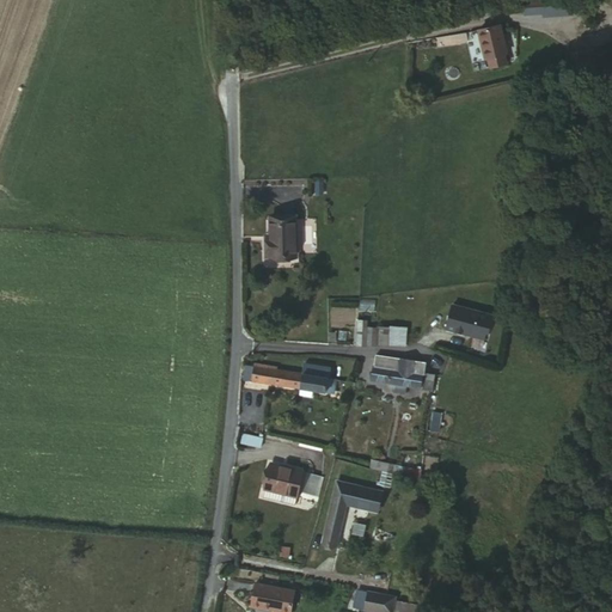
[(475,31),(481,59),(484,59),(487,69),(505,65),(502,55),(505,54),(499,26),(475,31)]
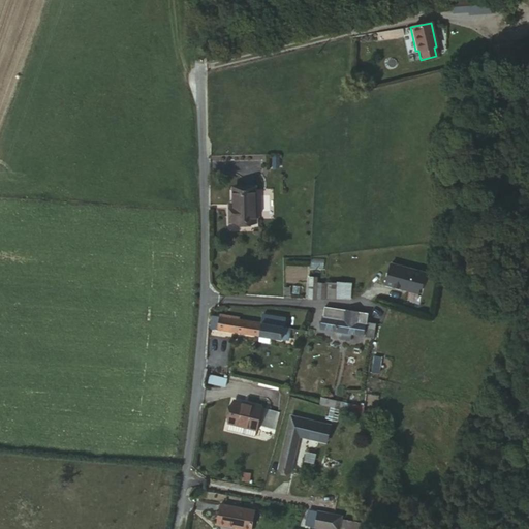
[(376,33),(378,41),(404,36),(402,28),(376,33)]
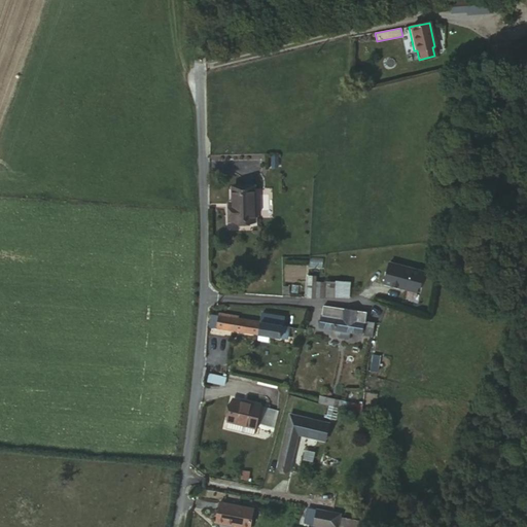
[(227,223),(251,223),(250,187),(232,187),(232,209),(227,209),(227,223)]
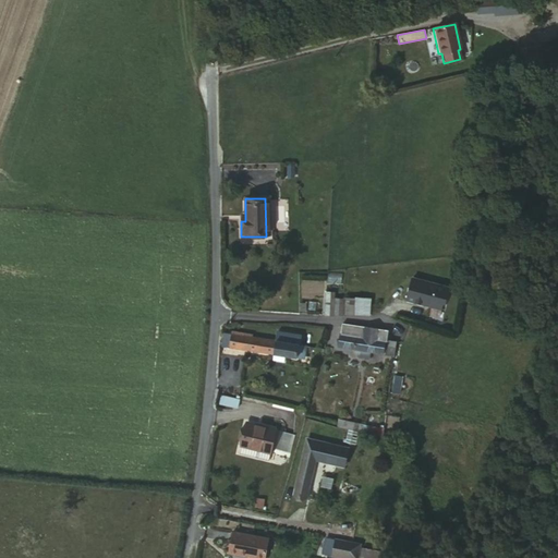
[(435,293),(441,284),(431,277),(419,269),(410,283),(416,289),(420,283),(435,293)]
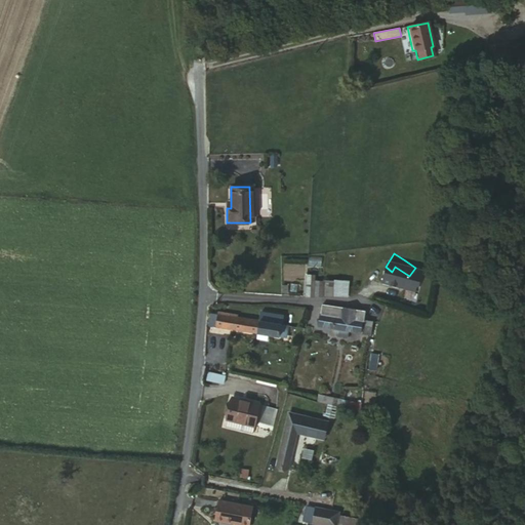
[(405,260),(415,268),(419,261),(409,254),(405,260)]
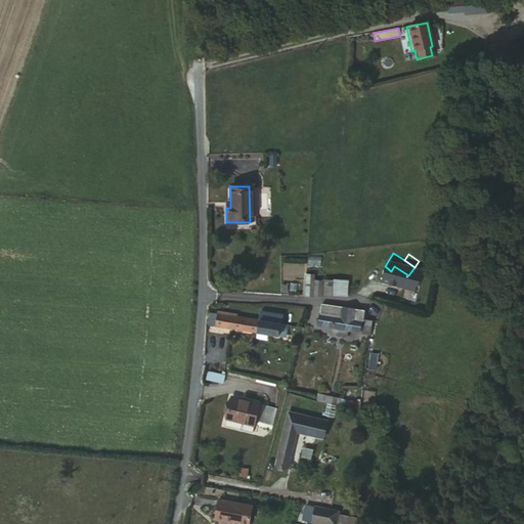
[(312,274),(306,273),(304,279),(303,296),(311,296),(311,294),(312,279),(312,274)]
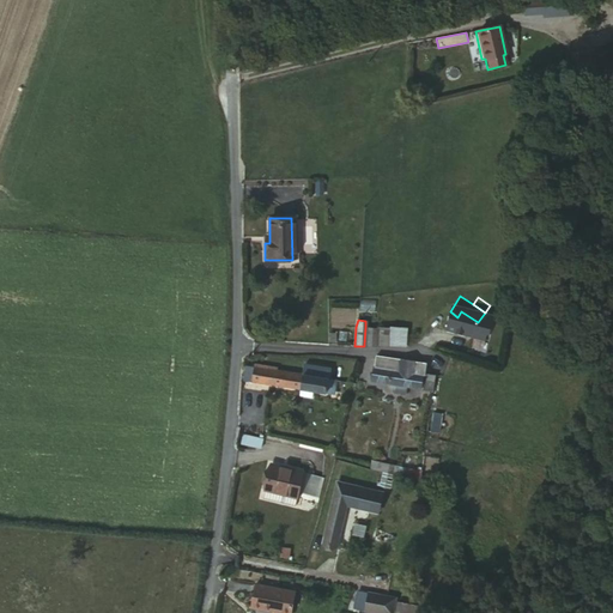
[(365,327),(364,344),(388,346),(389,328),(365,327)]
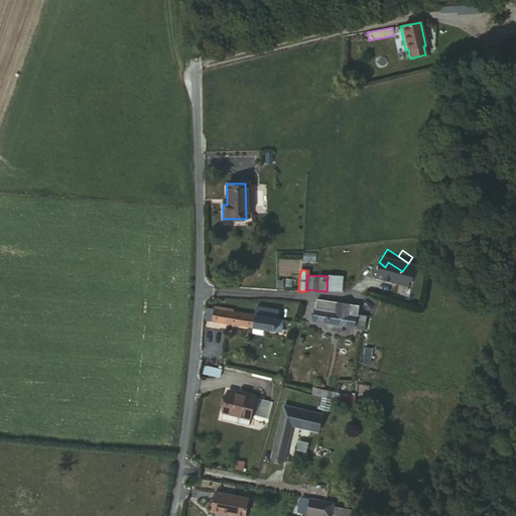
[(328,276),(327,291),(343,292),(344,278),(328,276)]
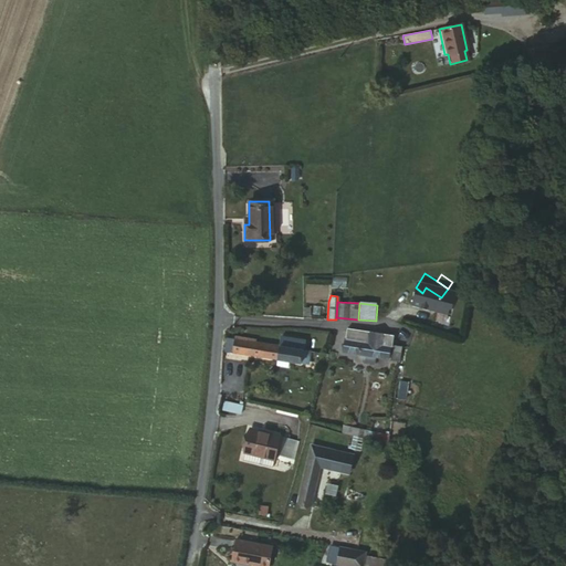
[(397,359),(398,352),(388,350),(389,344),(390,334),(345,327),(342,350),(360,354),(374,356),(397,359)]
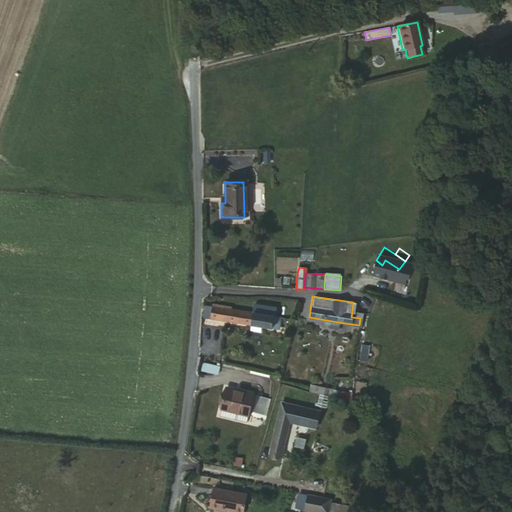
[(277,319),(272,318),(250,313),(220,307),(220,304),(213,303),(209,316),(274,331),(277,319)]
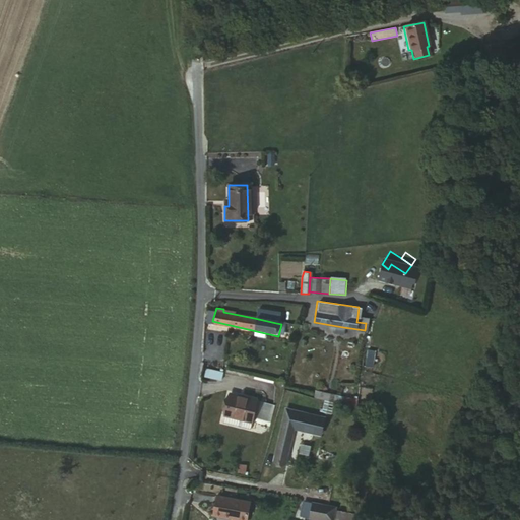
[(254,318),(276,323),(279,313),(257,308),(254,318)]
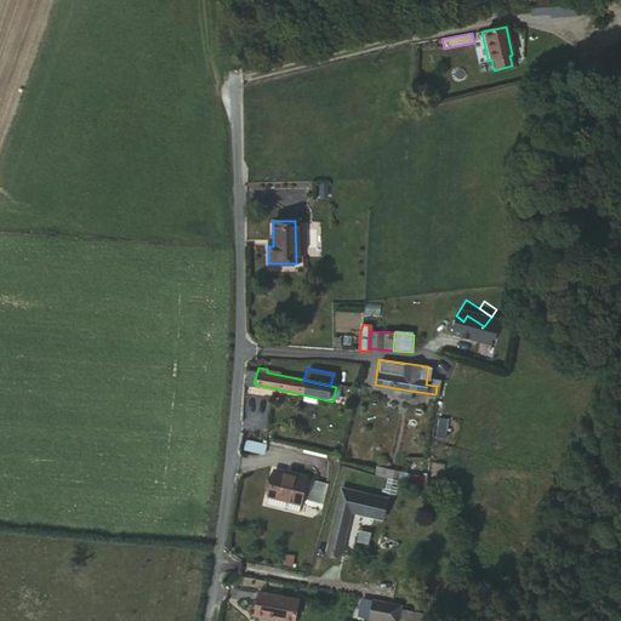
[(251,386),(250,392),(271,397),(272,391),(251,386)]
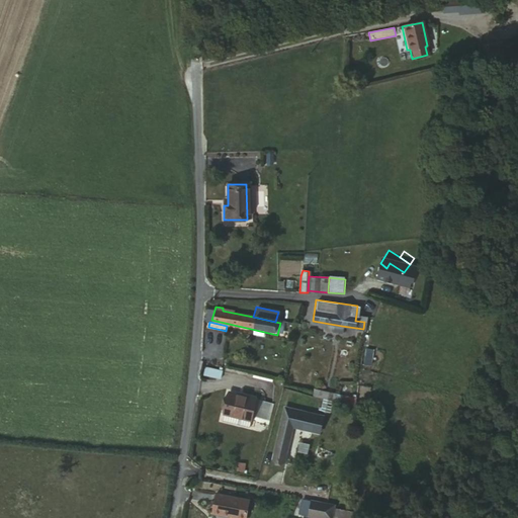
[(340,333),(342,326),(330,324),(329,331),(340,333)]
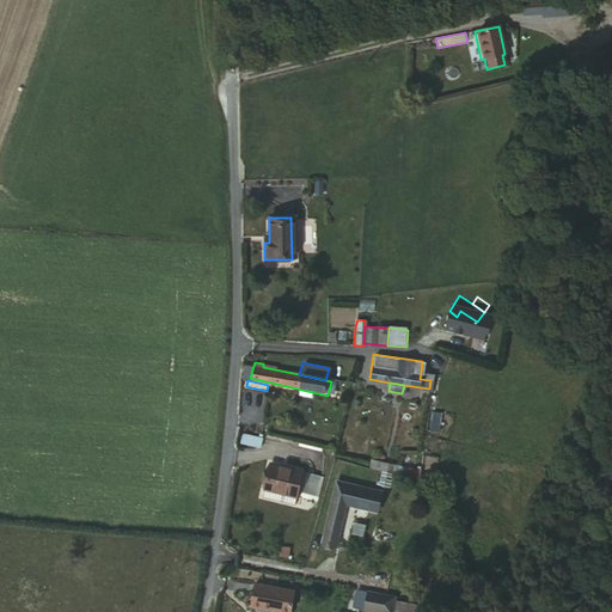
[(239,445),(257,448),(259,439),(242,435),(239,445)]
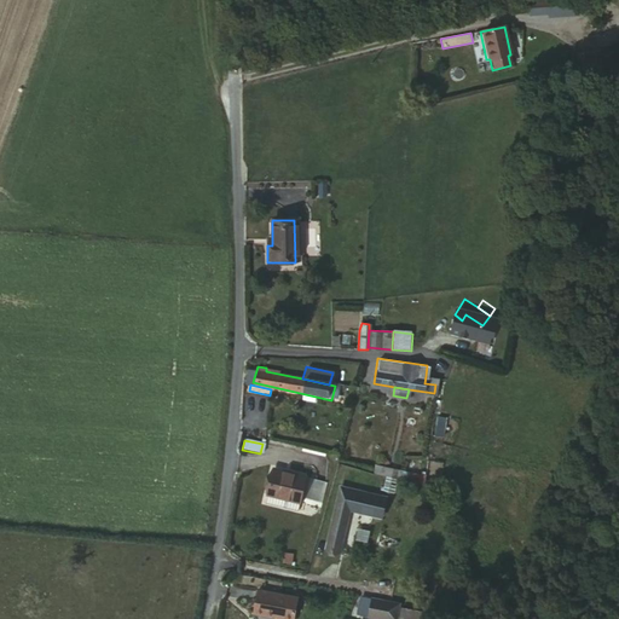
[(372,474),(397,479),(398,469),(375,464),(372,474)]
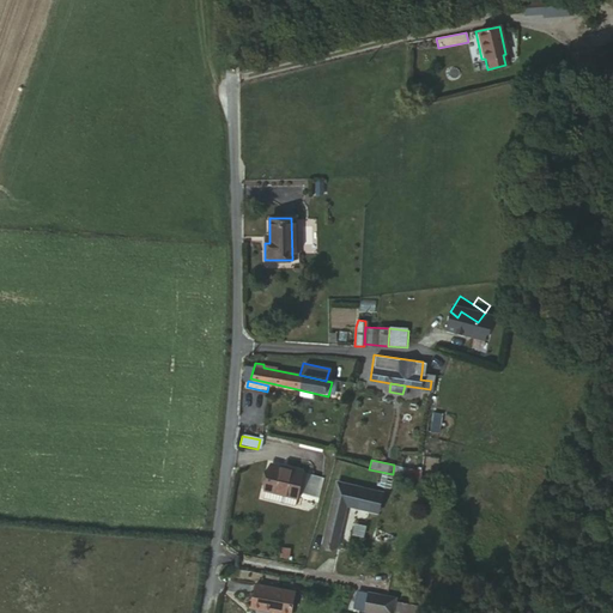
[(295,498),(297,499),(304,475),(304,473),(269,463),(262,490),(265,491),(295,498)]
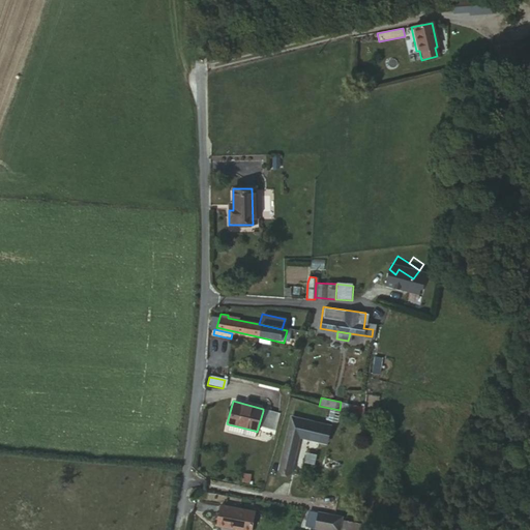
[(263,411),(257,432),(272,436),(277,414),(263,411)]
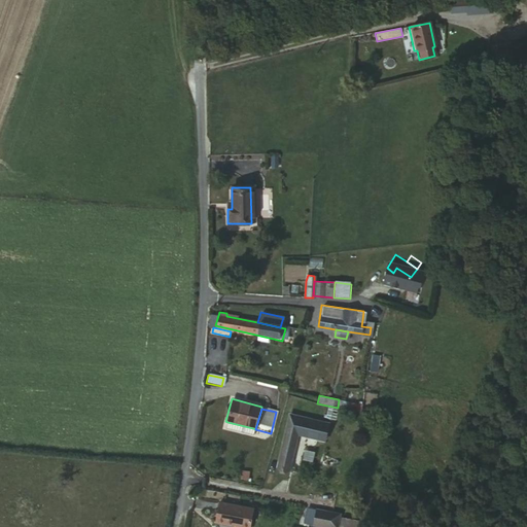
[(285,414),(283,422),(295,424),(293,432),(314,437),(318,421),(285,414)]
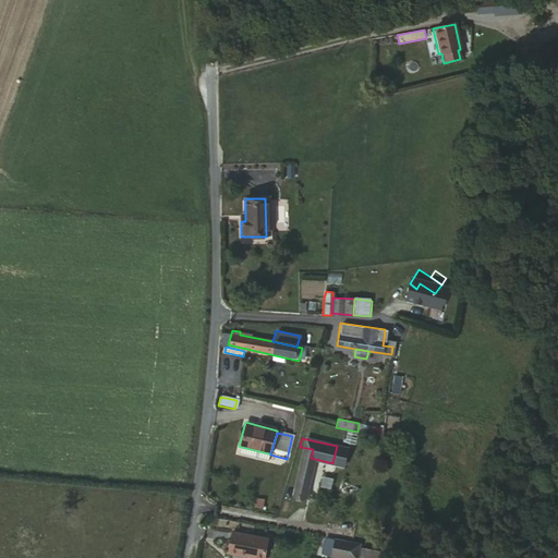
[(346,448),(337,446),(332,463),(342,464),(346,448)]
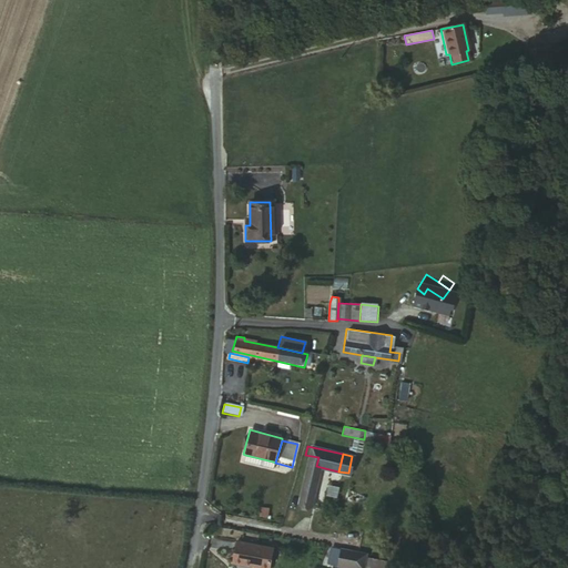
[(271,470),(273,462),(245,455),(243,463),(271,470)]
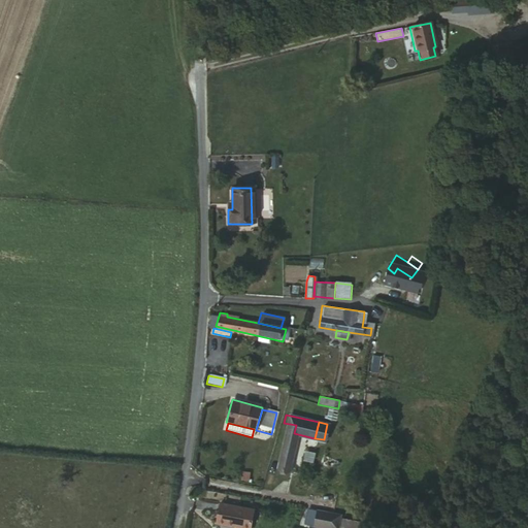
[(296,425),(284,423),(274,466),(287,469),(294,433),(296,425)]
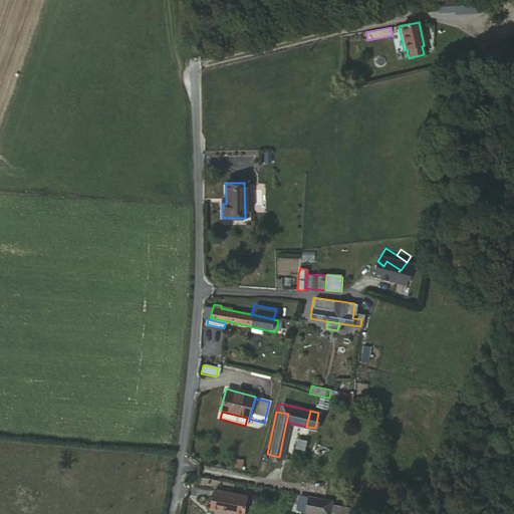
[(211,510),(240,513),(244,513),(248,496),(215,490),(211,510)]
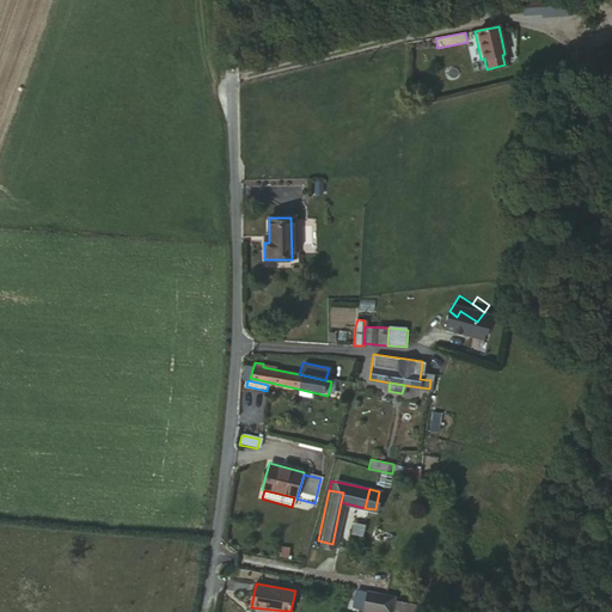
[(366,607),(383,611),(386,594),(369,591),(366,607)]
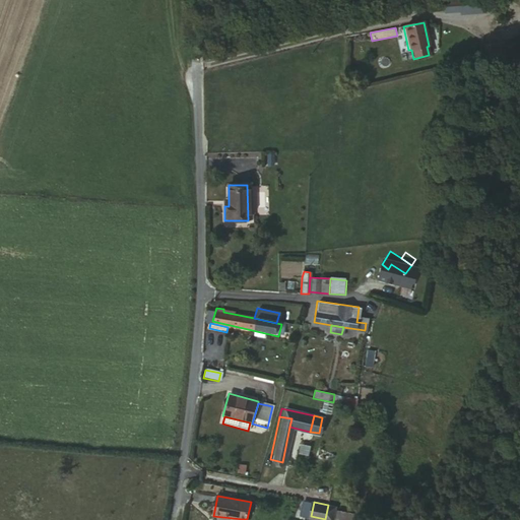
[(328,505),(325,519),(331,519),(332,519),(335,506),(328,505)]
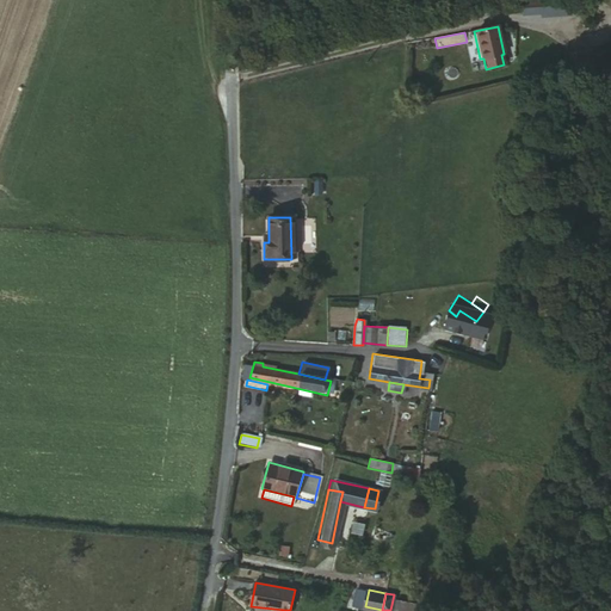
[(396,608),(409,610),(413,610),(415,604),(397,600),(396,608)]
